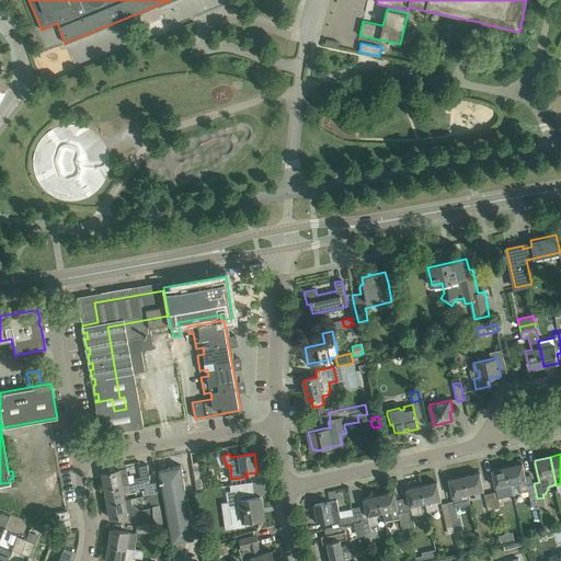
[(192,462),(194,473),(196,489),(205,488),(203,471),(201,460),(192,462)]
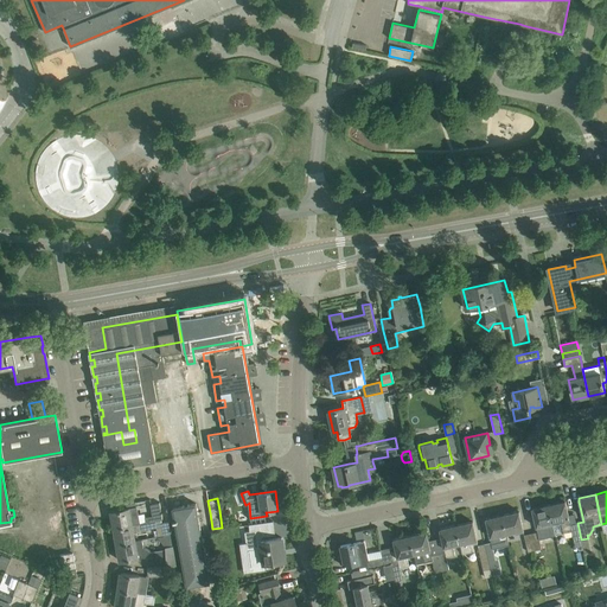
[(572,531),(576,551),(583,550),(581,540),(577,523),(570,524),(566,500),(549,504),(553,523),(562,522),(564,532),(572,531)]
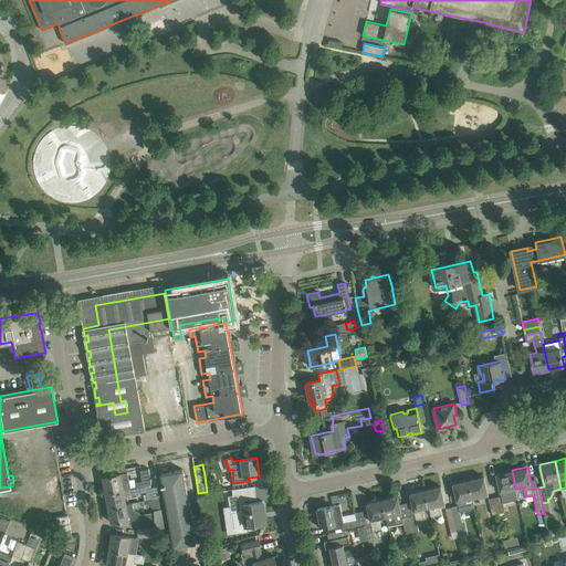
[(149,469),(140,470),(143,481),(136,482),(136,485),(152,483),(149,469)]
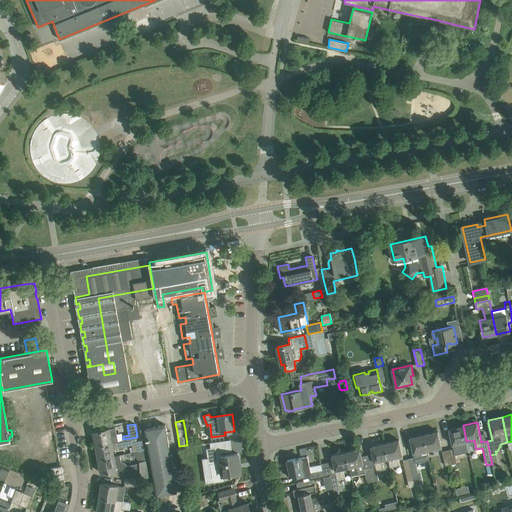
[(146,438),(146,440),(148,439),(158,494),(177,491),(165,425),(146,428),(147,437),(146,438)]
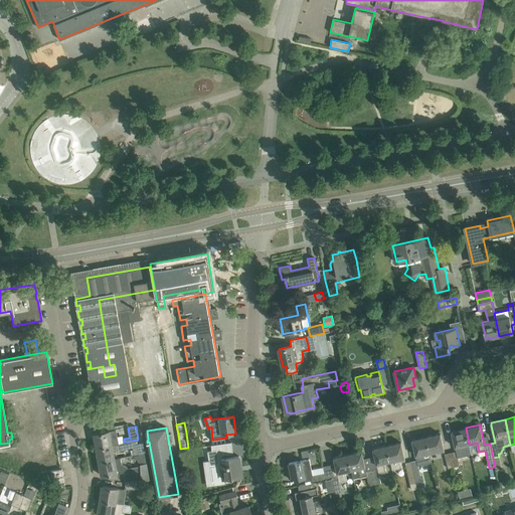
[(469,444),(466,427),(452,431),(456,450),(463,448),(462,446),(469,444)]
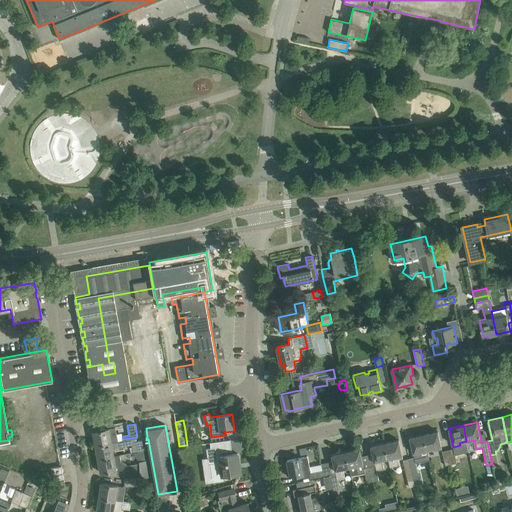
[(109,429),(109,428),(94,431),(94,434),(96,444),(118,440),(115,428),(109,429)]
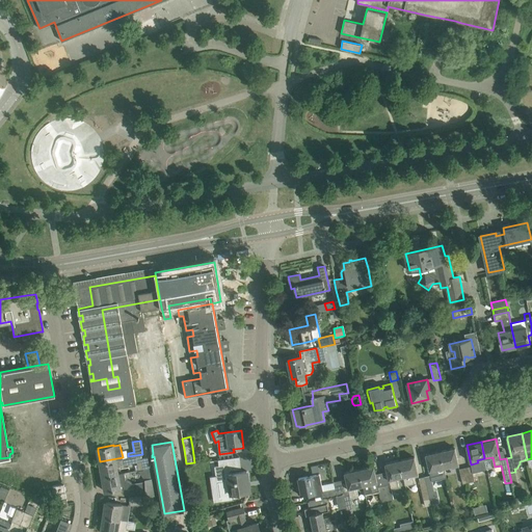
[(455,448),(441,451),(441,454),(444,468),(452,466),(453,469),(459,468),(457,458),(455,448)]
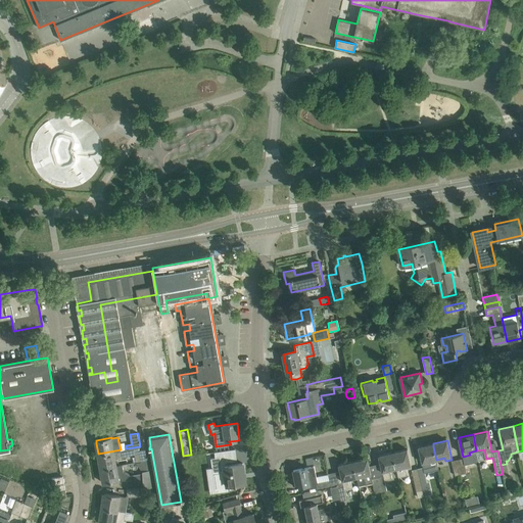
[(433,443),(419,446),(419,449),(421,457),(423,466),(423,467),(424,472),(438,469),(436,460),(433,446),(433,443)]
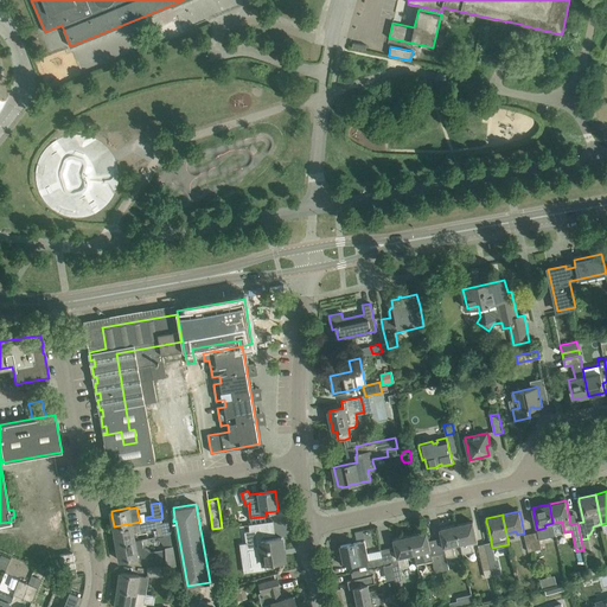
[(114,526),(117,543),(121,543),(135,541),(133,532),(148,530),(148,529),(147,522),(146,522),(140,523),(140,522),(114,526)]
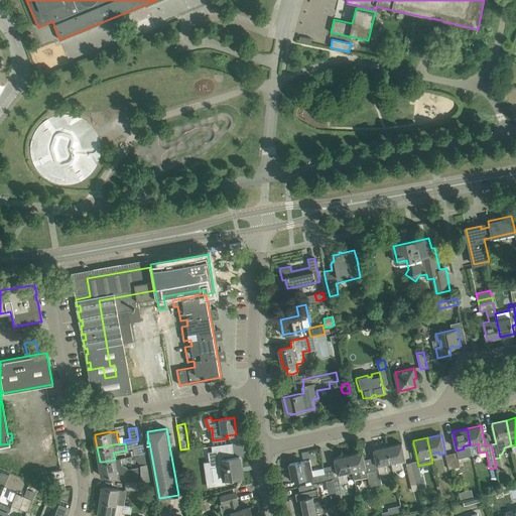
[(137,444),(139,455),(145,454),(144,443),(137,444)]
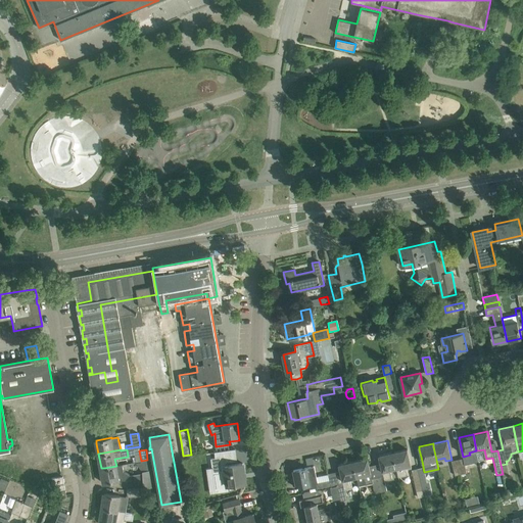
[(408,449),(393,453),(394,456),(396,469),(397,469),(398,477),(407,475),(406,469),(412,468),(410,459),(408,449)]
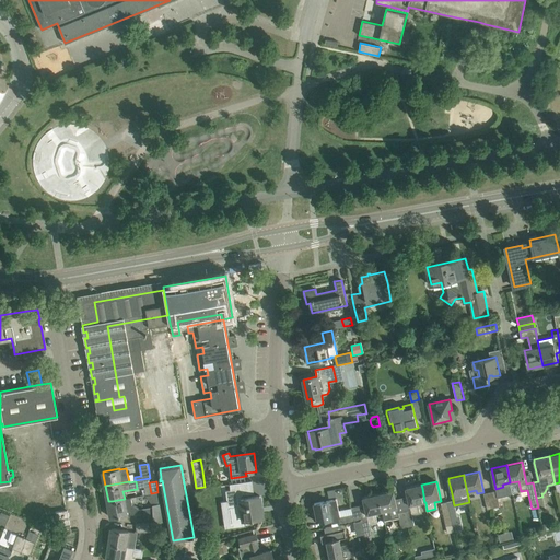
[(410,511),(405,512),(408,526),(413,525),(411,515),(420,514),(418,503),(424,502),(422,488),(421,485),(406,488),(406,491),(407,496),(410,511)]
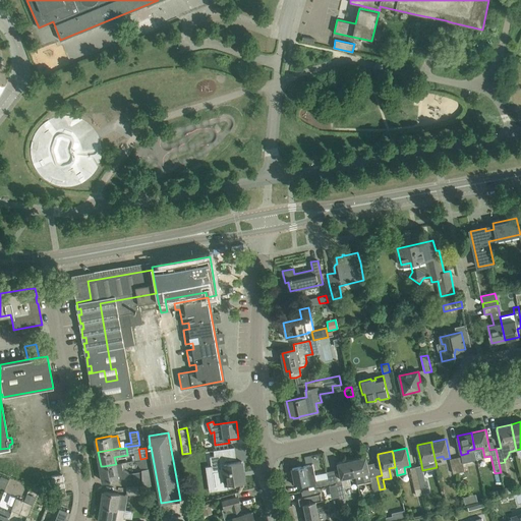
[(306,464),(321,463),(321,454),(305,455),(306,464)]
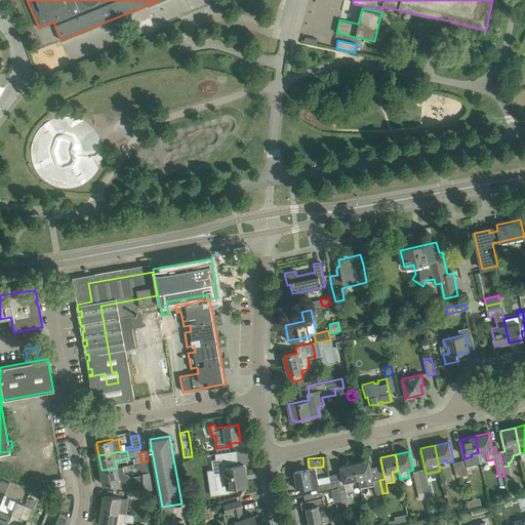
[(214,459),(212,460),(214,476),(216,476),(218,491),(229,489),(229,487),(236,486),(246,485),(244,465),(240,466),(227,468),(225,458),(214,459)]
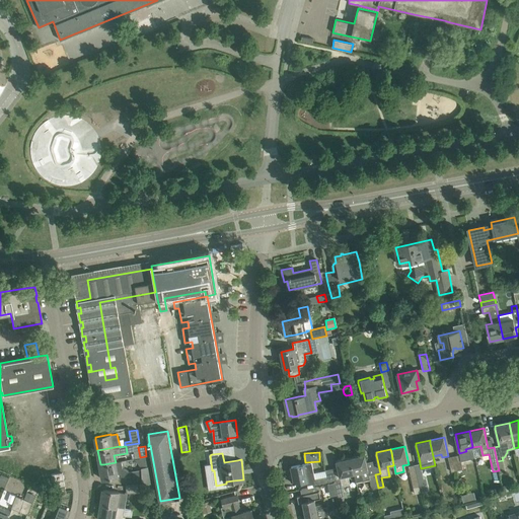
[(365,454),(351,457),(352,461),(354,473),(356,483),(362,480),(370,479),(372,490),(378,488),(375,474),(369,475),(366,462),(365,454)]
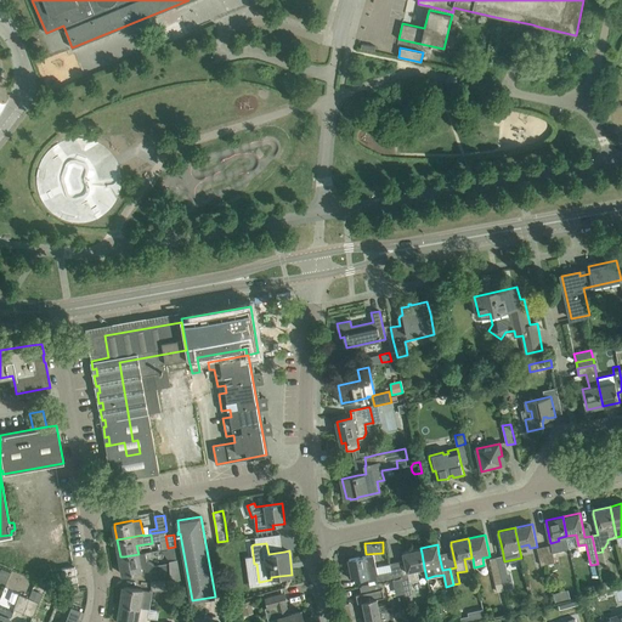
[(548,564),(555,563),(552,546),(544,547),(548,564)]
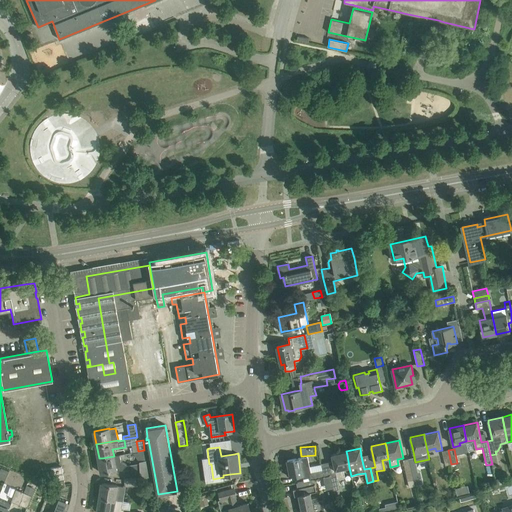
[(451,464),(448,450),(442,451),(445,465),(451,464)]
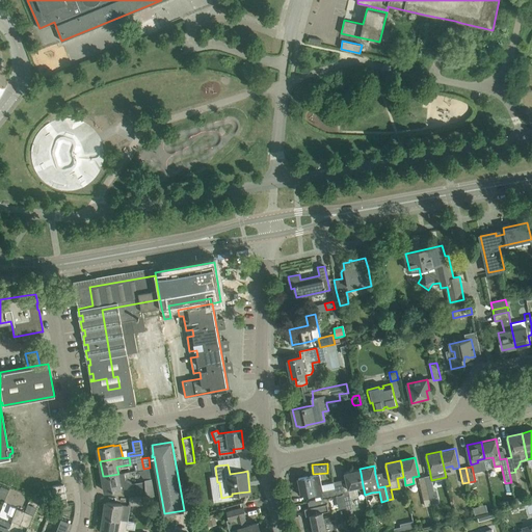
[(340,480),(334,482),(335,488),(336,496),(343,494),(345,500),(344,500),(346,509),(352,508),(350,498),(357,496),(356,487),(363,485),(361,473),(360,469),(345,472),(345,476),(346,479),(349,493),(346,494),(345,491),(343,491),(340,480)]
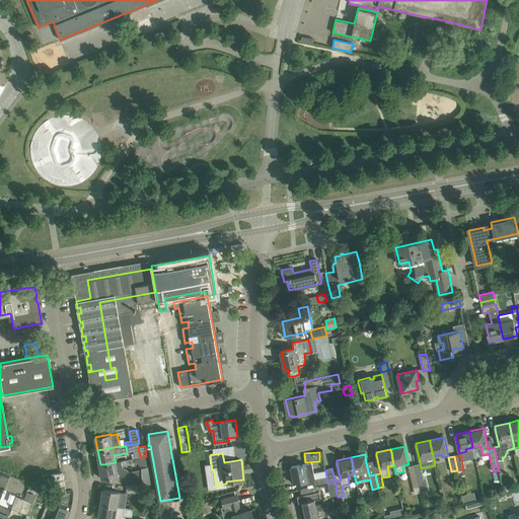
[(130,476),(130,471),(125,468),(123,468),(122,461),(116,462),(103,464),(100,464),(102,479),(106,478),(118,476),(126,476),(130,476)]
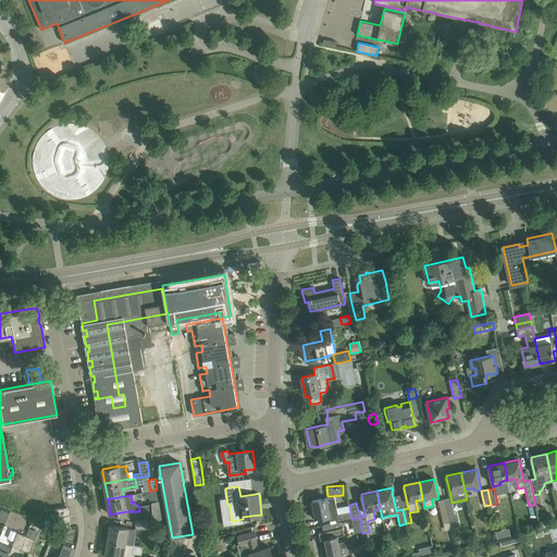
[(314,510),(311,511),(312,518),(316,517),(317,519),(319,519),(327,517),(330,517),(330,520),(336,519),(337,522),(351,519),(350,511),(349,505),(341,507),(337,507),(334,496),(327,497),(312,500),(314,510)]
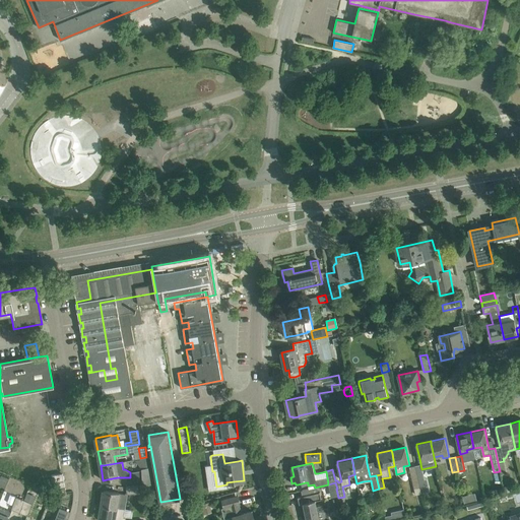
[(420,464),(414,466),(418,480),(421,494),(430,492),(427,478),(424,479),(421,469),(420,464)]
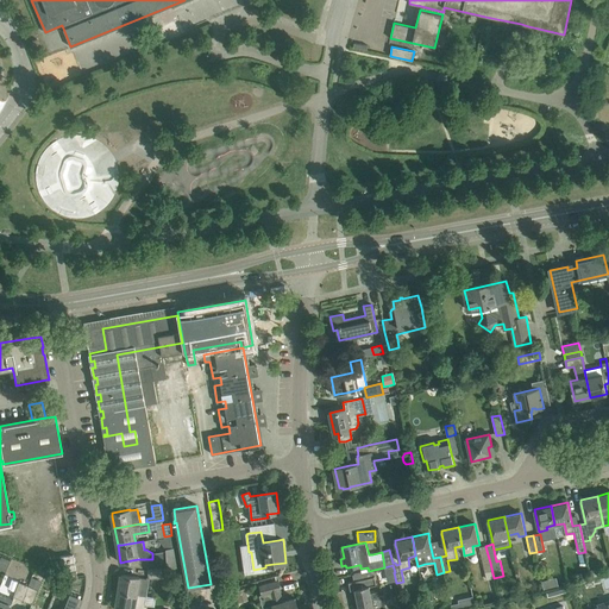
[(485,546),(478,547),(487,581),(494,578),(490,563),(485,546)]
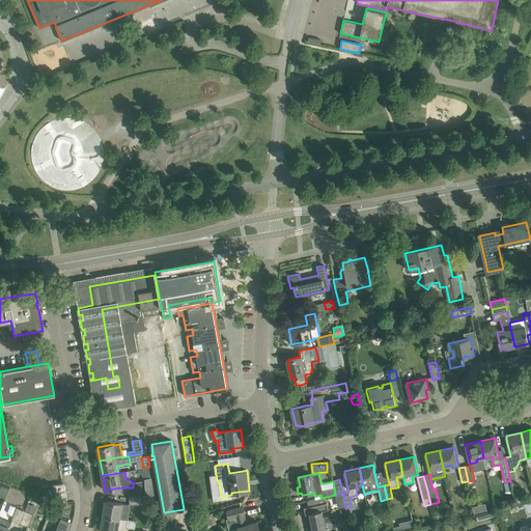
[(144,480),(133,482),(133,487),(129,487),(129,495),(142,495),(146,495),(155,494),(151,477),(144,477),(144,479),(144,480)]
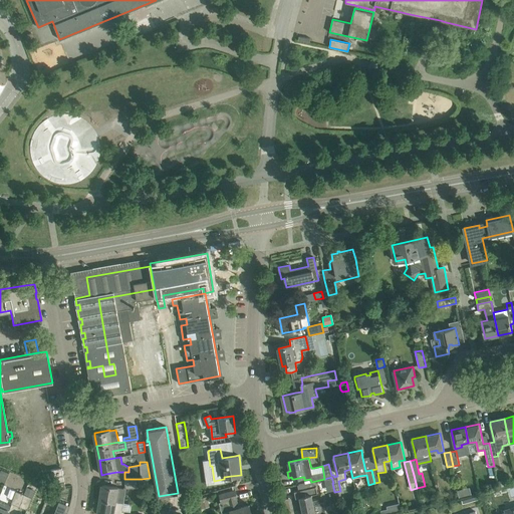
[(62,468),(51,470),(53,483),(64,481),(62,468)]
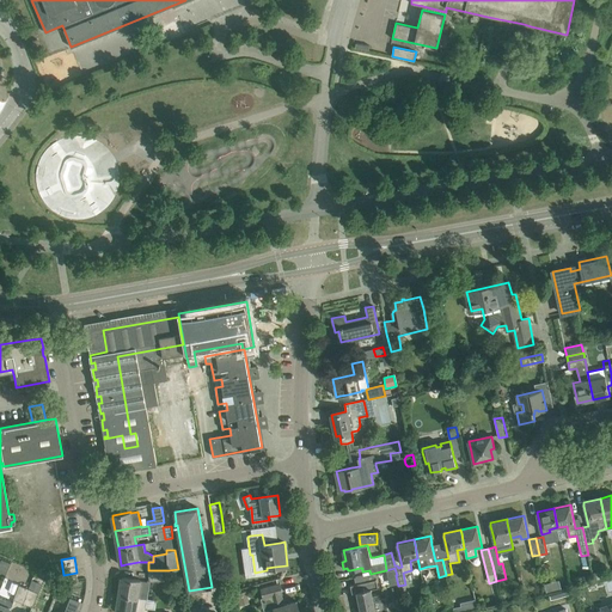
[(164,570),(148,570),(150,581),(164,581),(164,570)]
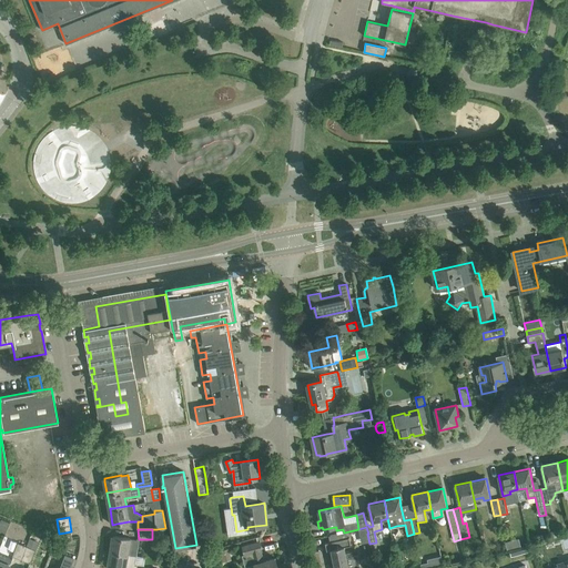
[(137,540),(130,539),(130,538),(113,536),(111,550),(133,555),(137,555),(137,553),(139,543),(137,540)]
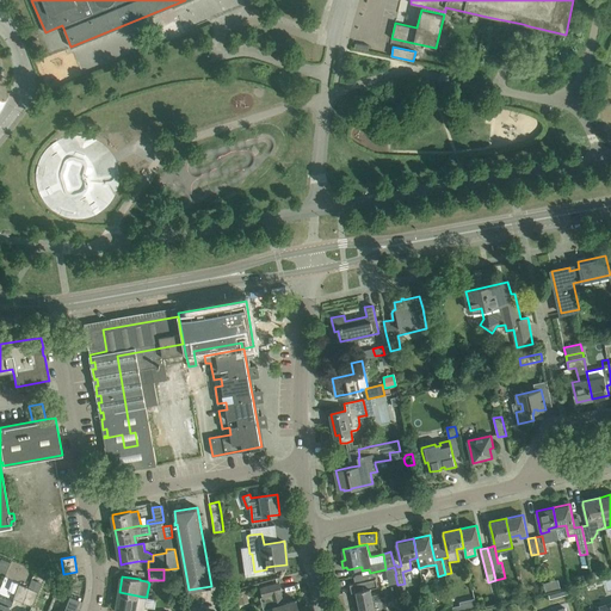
[(376,579),(350,584),(352,592),(357,591),(360,610),(387,610),(384,597),(380,598),(378,593),(372,594),(371,587),(377,586),(376,579)]
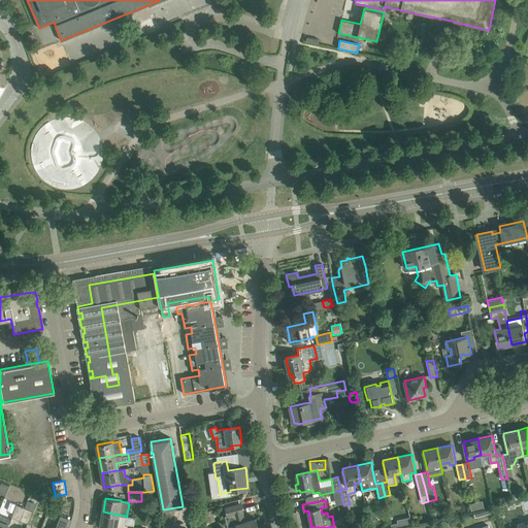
[(225,516),(228,527),(237,525),(237,527),(258,527),(256,519),(245,522),(242,512),(243,512),(241,503),(226,507),(227,516),(225,516)]
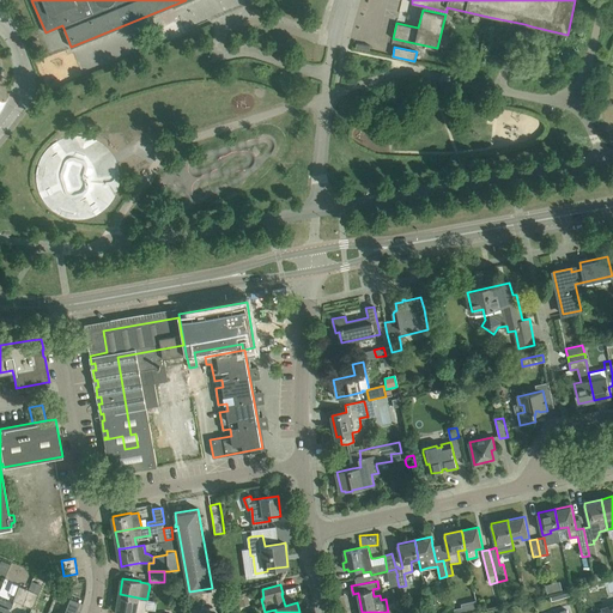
[(23,605),(29,590),(19,586),(13,601),(23,605)]
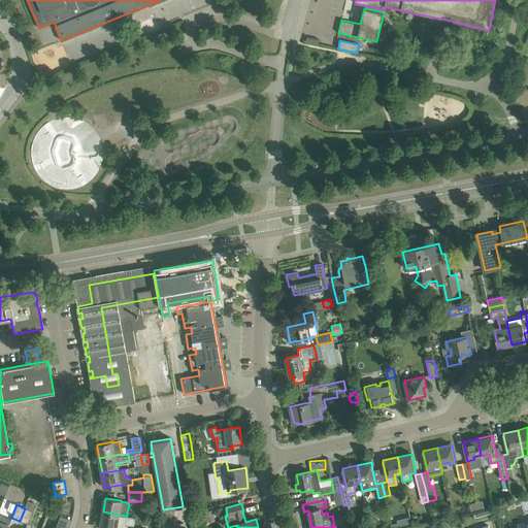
[(20,521),(28,524),(33,512),(25,508),(20,521)]
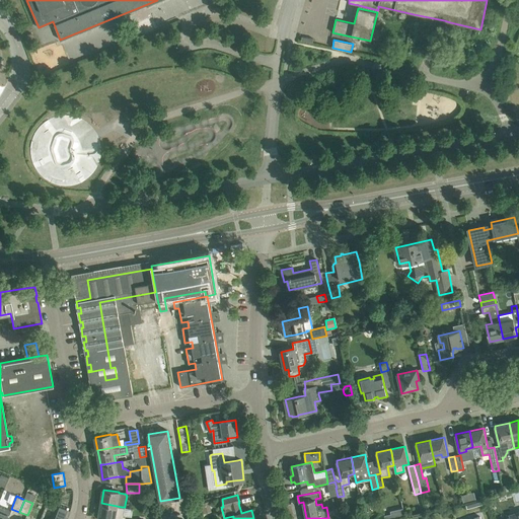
[(209,501),(201,504),(204,514),(212,511),(209,501)]
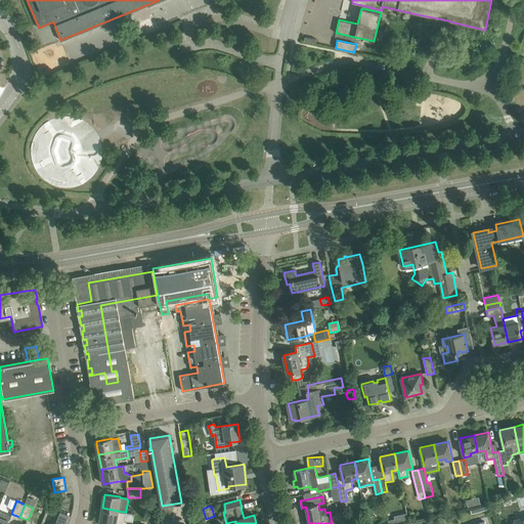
[(99,523),(102,523),(104,523),(126,523),(126,521),(124,521),(126,512),(123,512),(102,508),(99,523)]
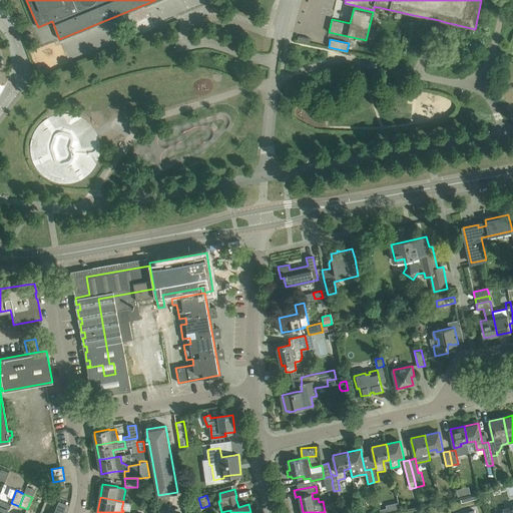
[(387,508),(381,510),(381,512),(385,512),(400,510),(398,503),(386,505),(387,508)]
